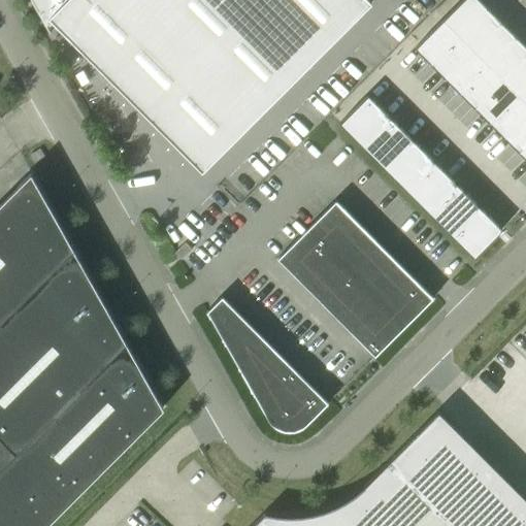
[(298,78),(372,4),(368,0),(31,0),(32,1),(33,3),(47,28),(54,23),(203,172),(298,78)]
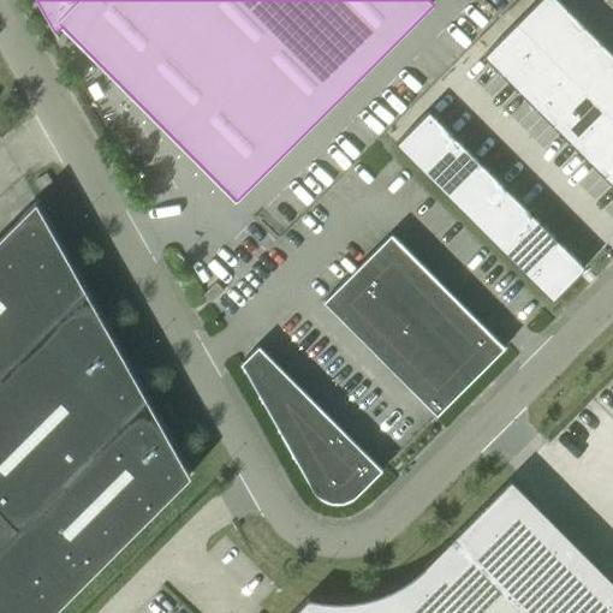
[(558,0),(543,0),(518,25),(536,42),(569,10),(558,0)]
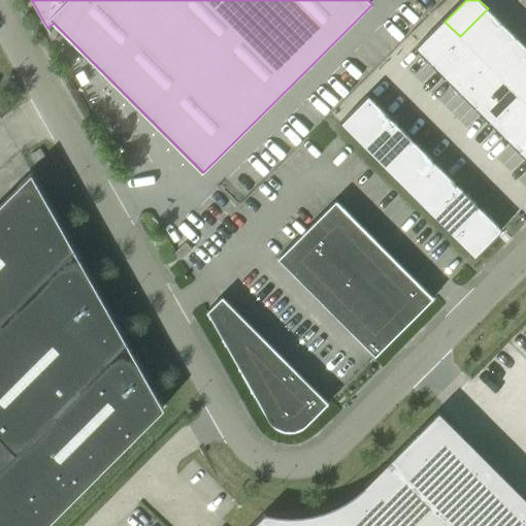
[(488,8),(460,36),(474,52),(502,24),(488,8)]
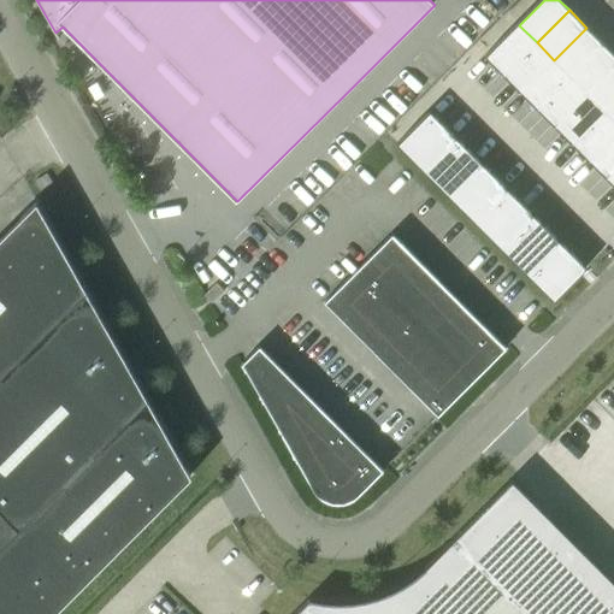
[(519,25),(486,58),(505,76),(537,42),(519,25)]
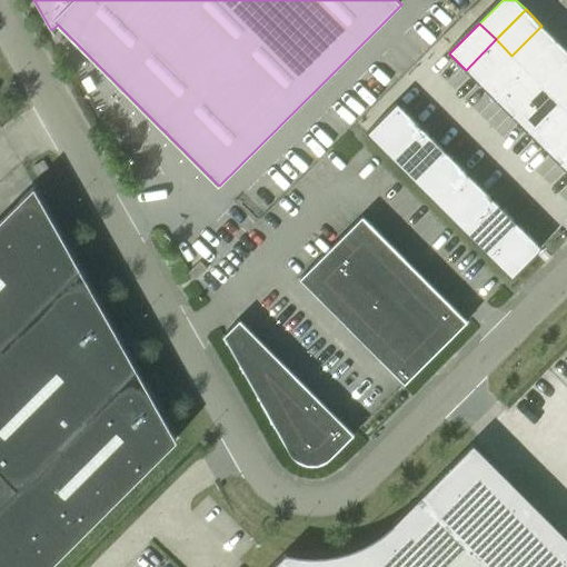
[(541,26),(511,56),(528,71),(558,41),(541,26)]
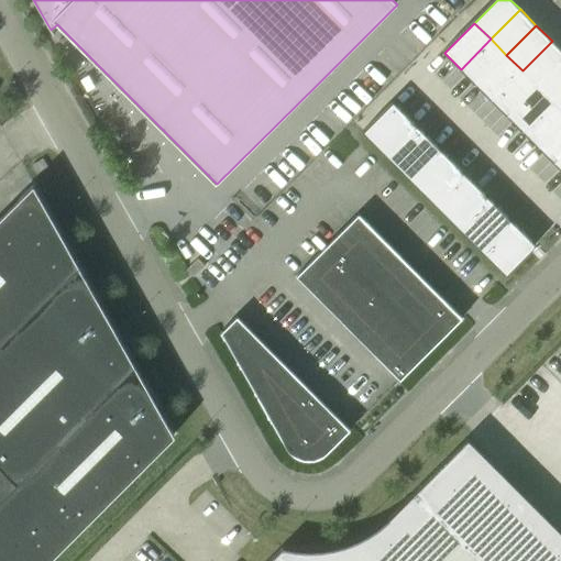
[(491,39),(461,69),(476,85),(506,55),(491,39)]
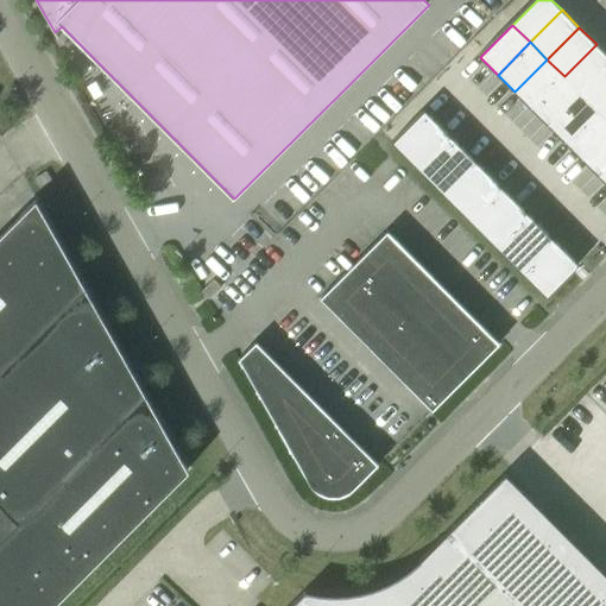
[(605,54),(597,44),(565,76),(581,94),(605,68),(605,54)]
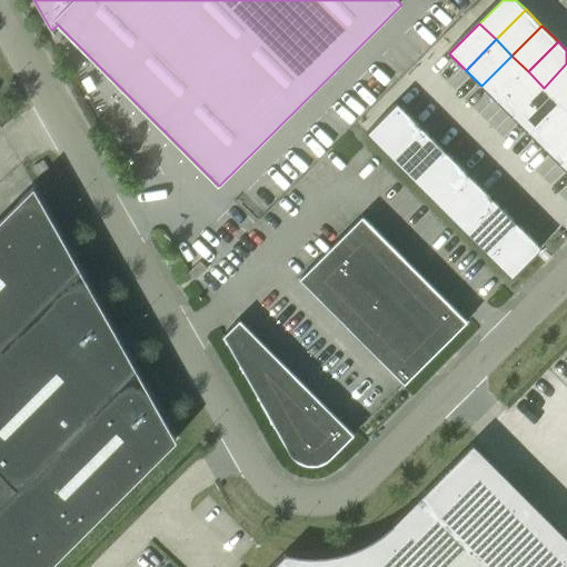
[(511,56),(481,86),(497,102),(528,71),(511,56)]
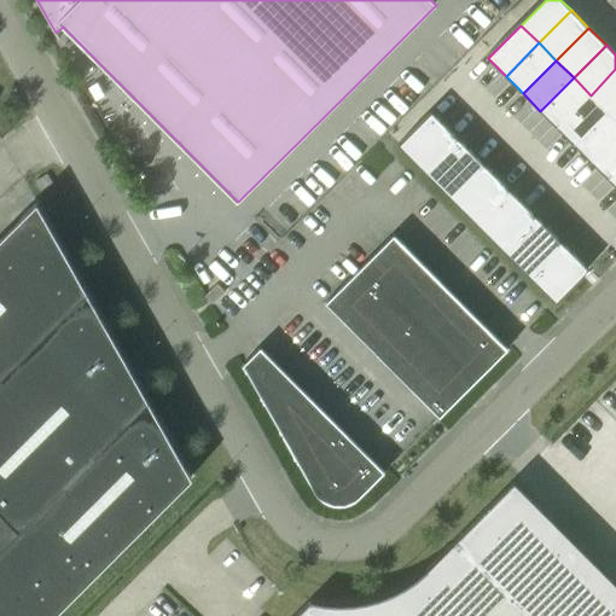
[(615,69),(591,96),(608,112),(615,104),(615,69)]
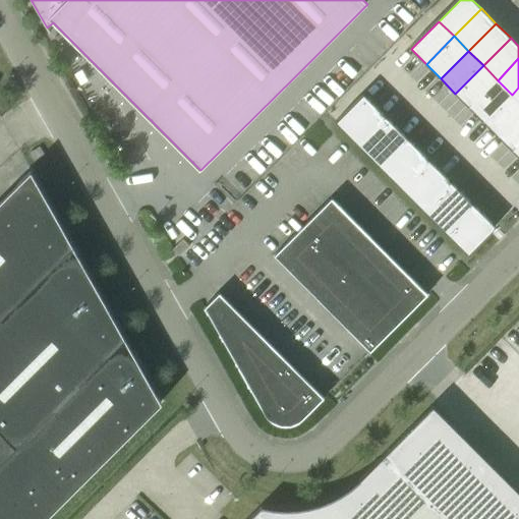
[(483,65),(455,94),(470,108),(498,80),(483,65)]
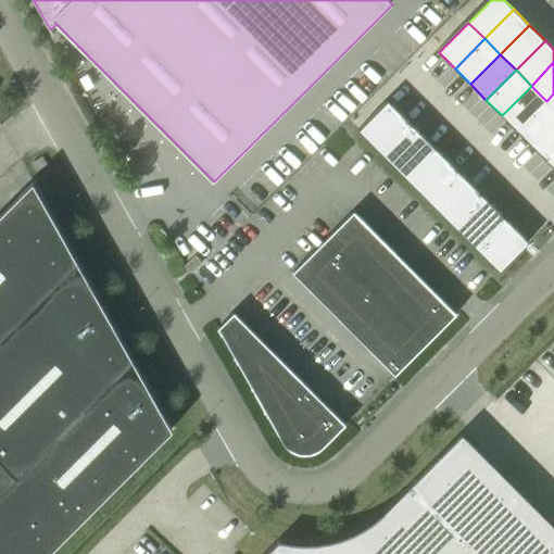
[(531,86),(502,115),(517,131),(546,101),(531,86)]
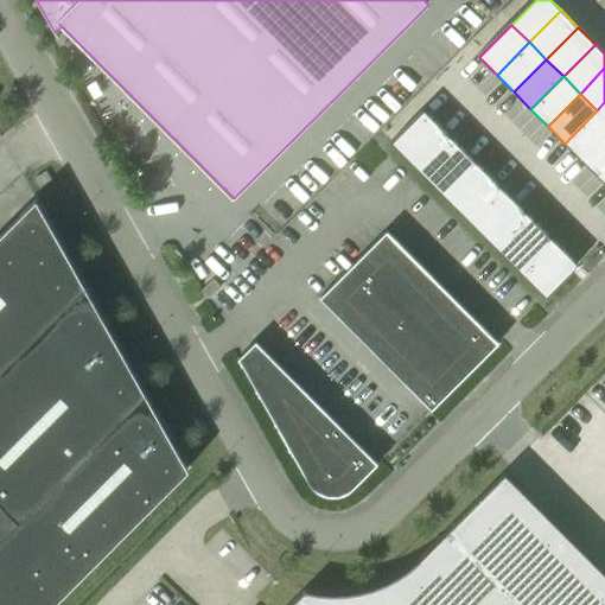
[(604,118),(597,110),(565,144),(583,160),(604,137),(604,118)]
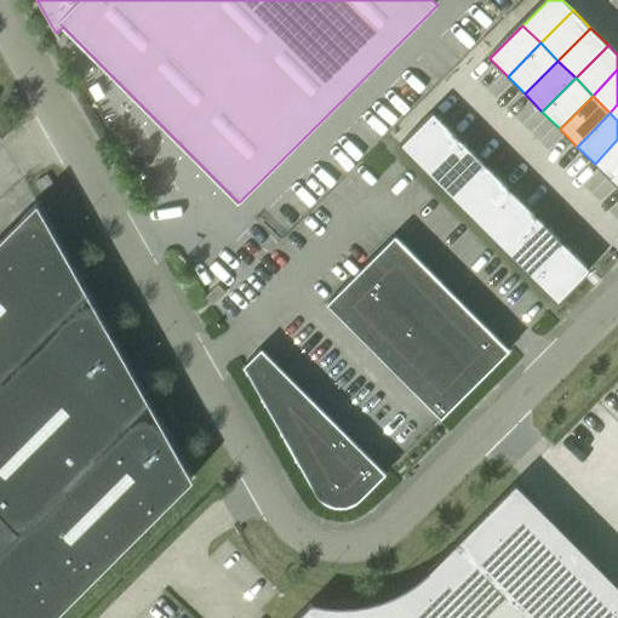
[(434,114),(401,148),(428,173),(461,141),(434,114)]
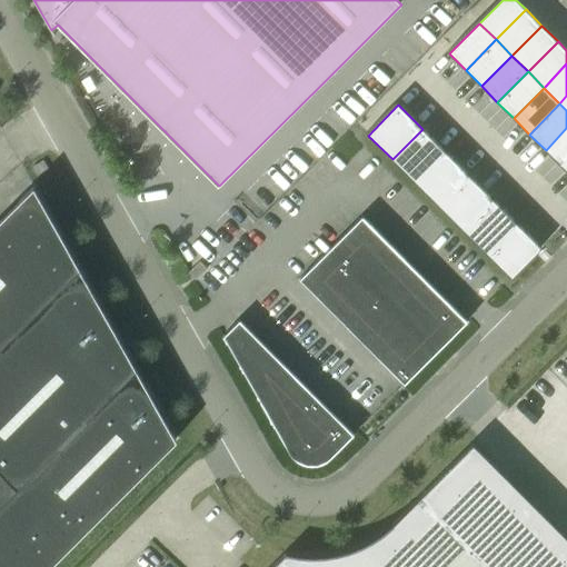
[(566,128),(546,150),(561,166),(566,160),(566,128)]
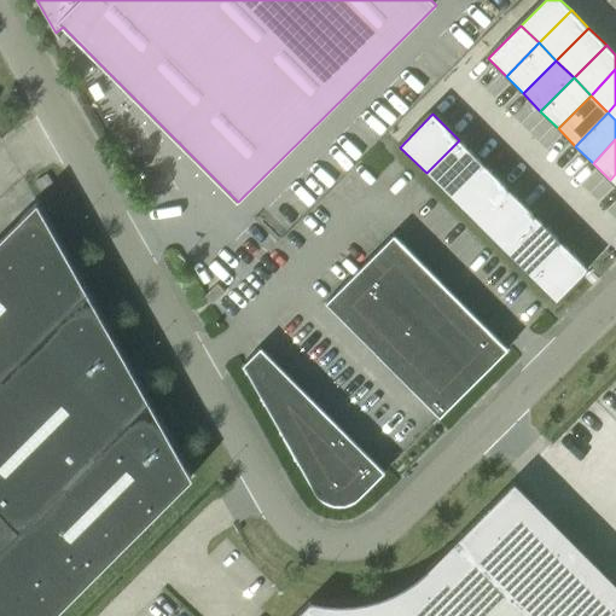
[(459,140),(426,173),(452,199),(486,166),(459,140)]
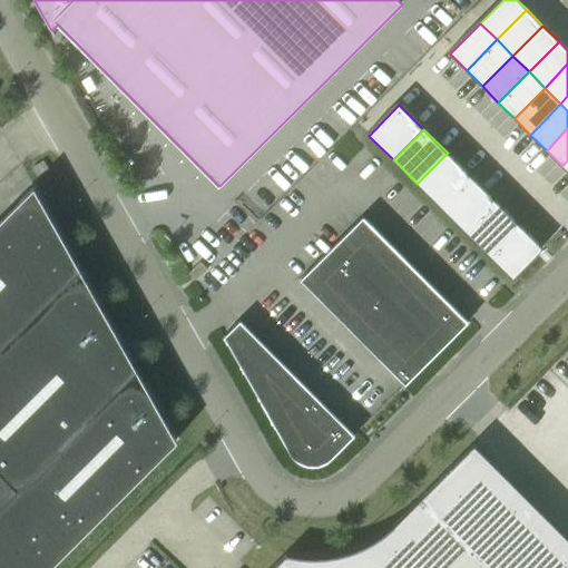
[(448,153),(417,184),(441,207),(471,177),(448,153)]
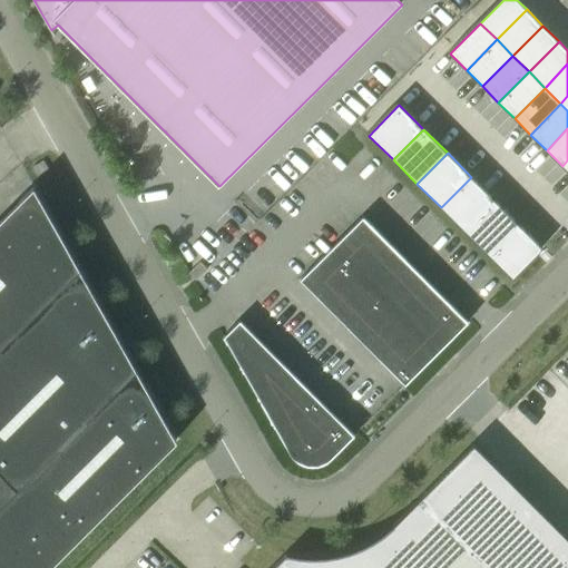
[(45,163),(33,169),(39,178),(50,172),(45,163)]
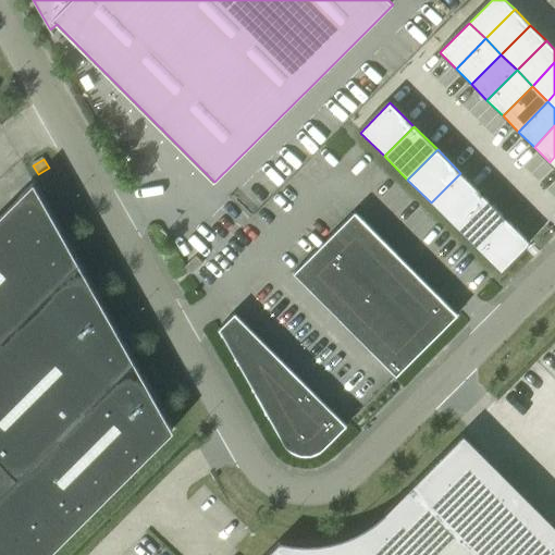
[(460,173),(431,202),(454,226),(484,197),(460,173)]
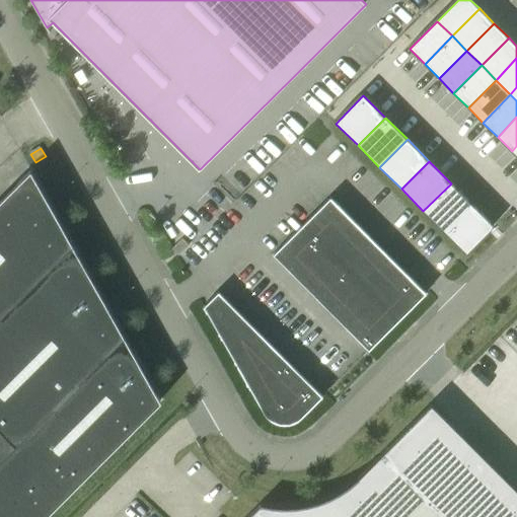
[(46,516),(162,402),(143,369),(31,171),(0,203),(0,516),(46,516)]
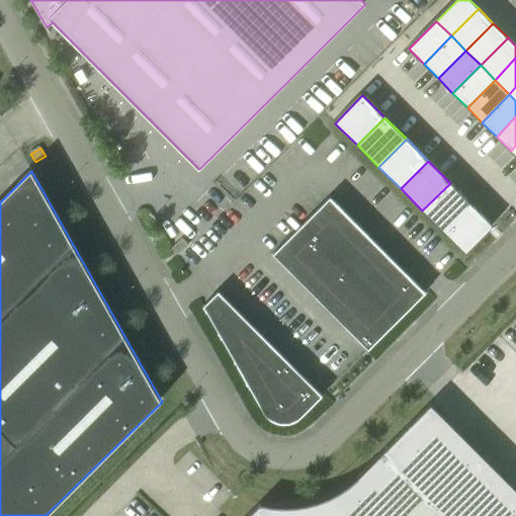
[(450,183),(422,210),(444,233),(471,204),(450,183)]
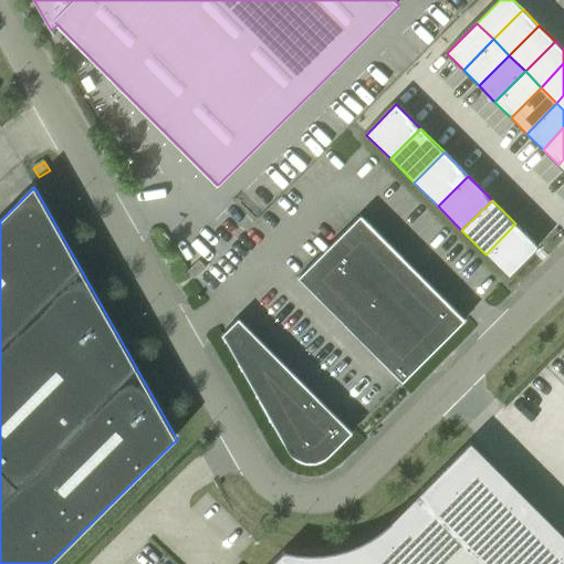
[(404,384),(466,322),(362,217),(299,279),(404,384)]
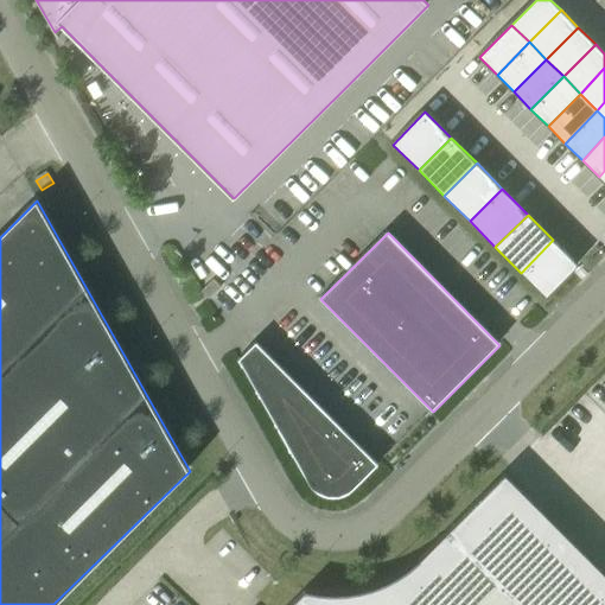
[(553,240),(521,273),(547,298),(579,266),(553,240)]
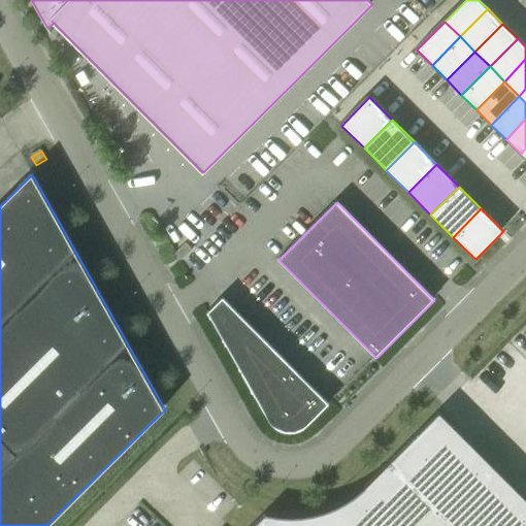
[(175,255),(183,262),(194,251),(187,244),(175,255)]
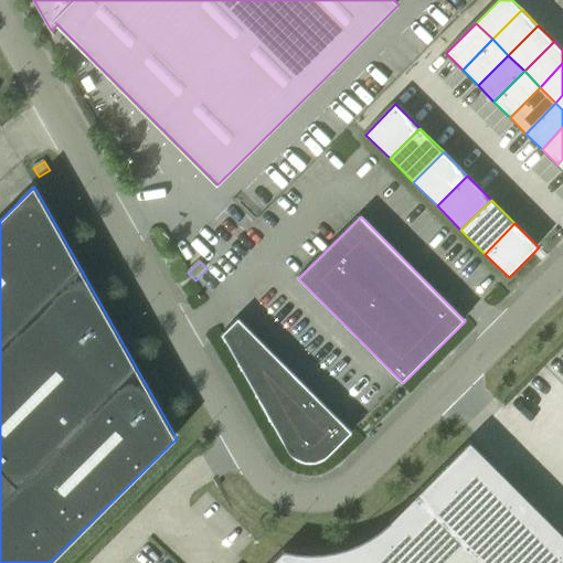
[(322,460),(330,456),(352,434),(238,319),(223,335),(289,452),(295,458),(304,463),(314,463),(322,460)]
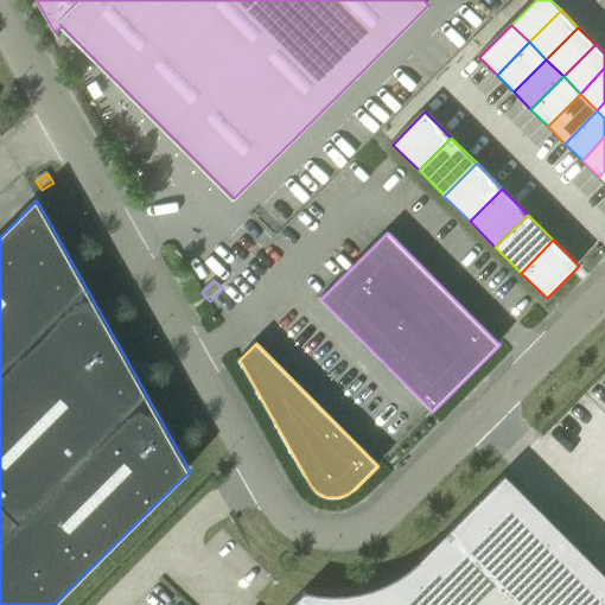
[(604,573),(505,475),(420,561),(409,570),(399,578),(386,584),(374,588),(361,592),(348,594),(333,594),(320,593),(307,591),(292,604),(604,604),(604,573)]
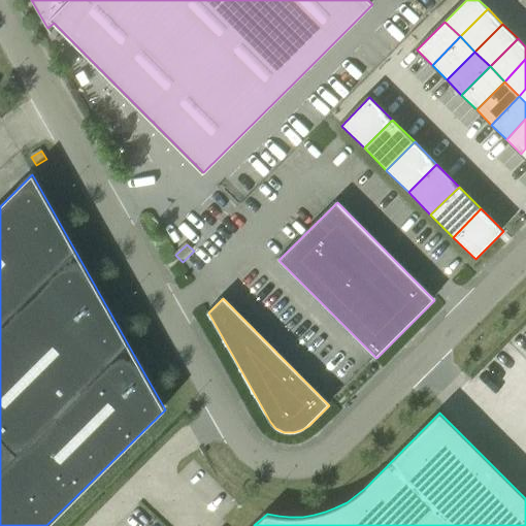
All buildings are outlined.
